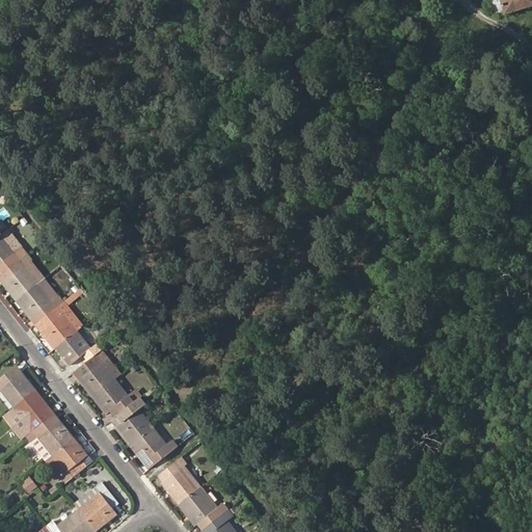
[(531,0),(489,0),(495,17),(505,14),(505,15),(519,10),(531,6),(531,0)]
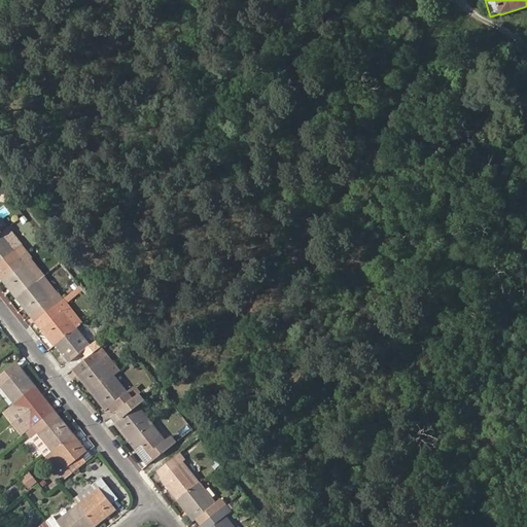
[(22,244),(9,229),(3,233),(16,249),(22,244)]
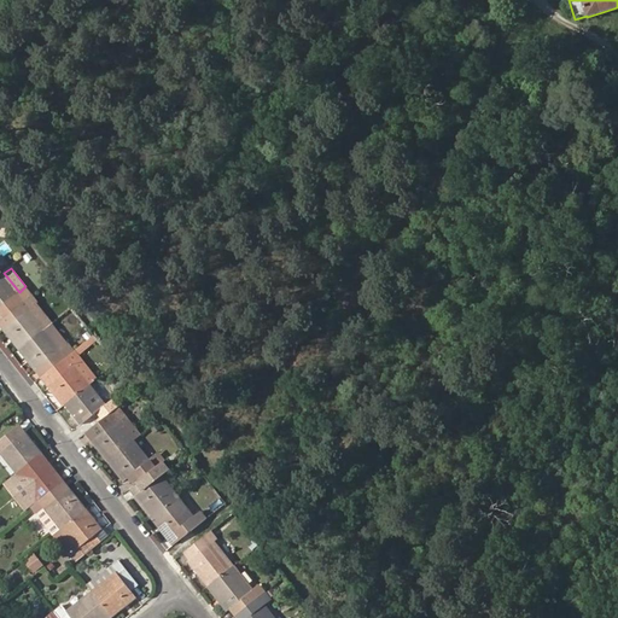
[(0,308),(6,315),(30,296),(33,295),(25,286),(19,292),(4,273),(0,275),(0,308)]
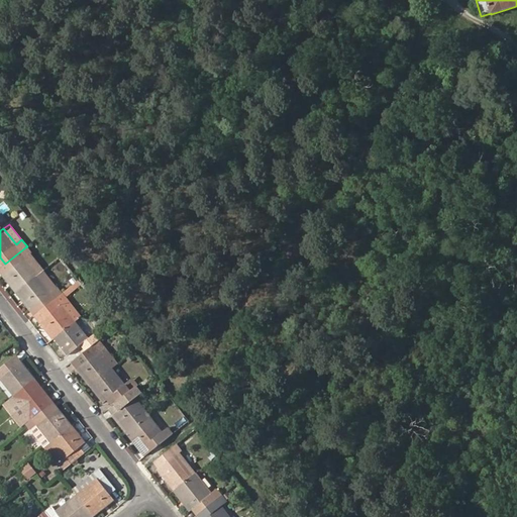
[(9,270),(4,275),(17,291),(39,274),(26,257),(30,254),(31,254),(25,247),(5,264),(9,270)]
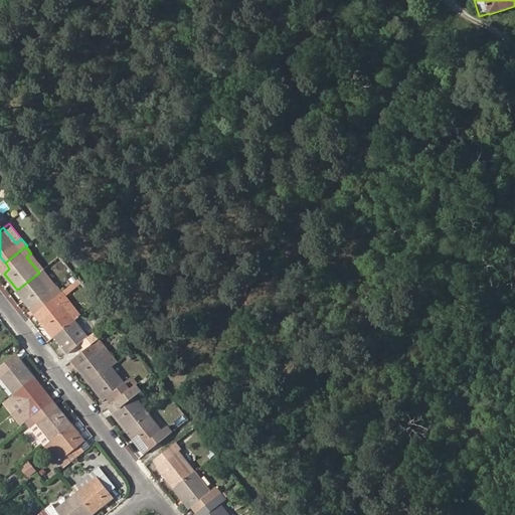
[(39,273),(43,270),(30,253),(26,256),(39,273)]
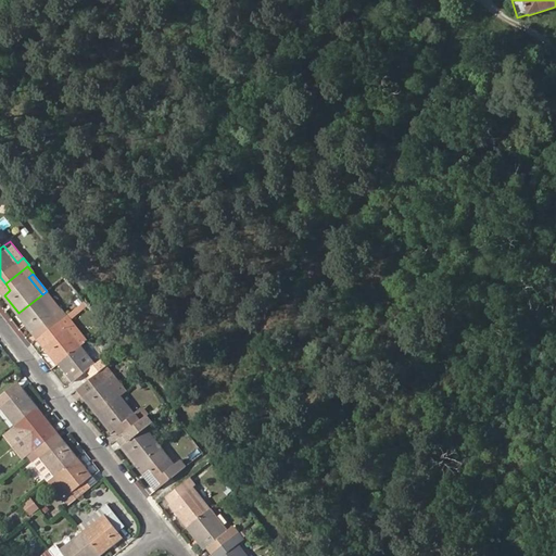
[(5,283),(0,288),(0,290),(4,295),(10,290),(5,283)]
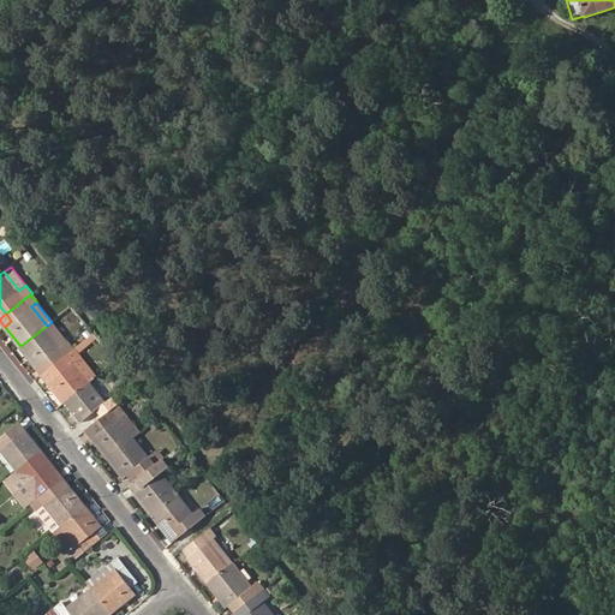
[(47,326),(21,346),(36,368),(43,362),(48,369),(73,348),(52,322),(47,326)]
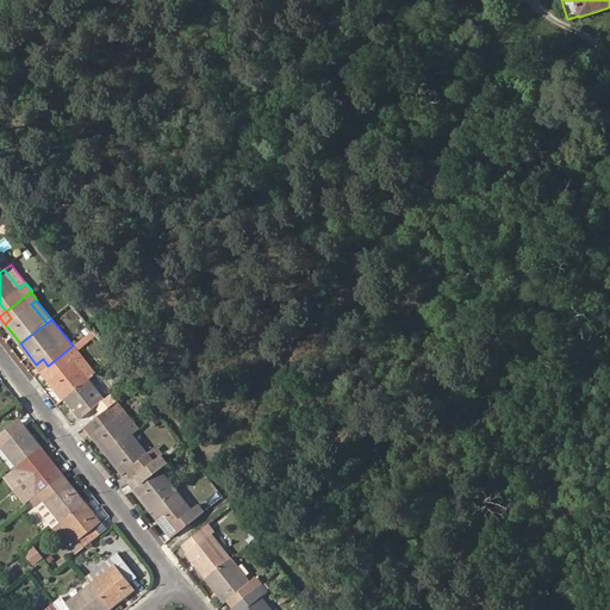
[(97,335),(93,331),(74,346),(78,349),(97,335)]
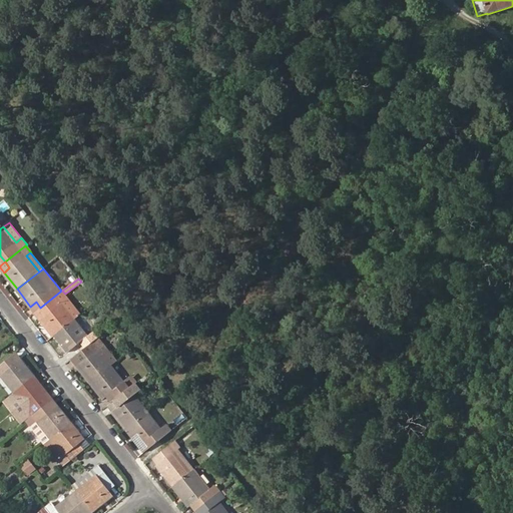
[(45,314),(39,318),(54,336),(76,319),(62,302),(66,298),(61,291),(40,308),(45,314)]
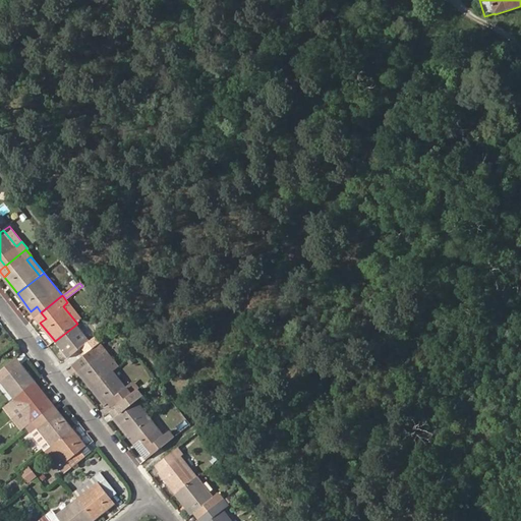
[(82,319),(66,298),(63,295),(62,295),(67,302),(63,306),(77,324),(82,319)]
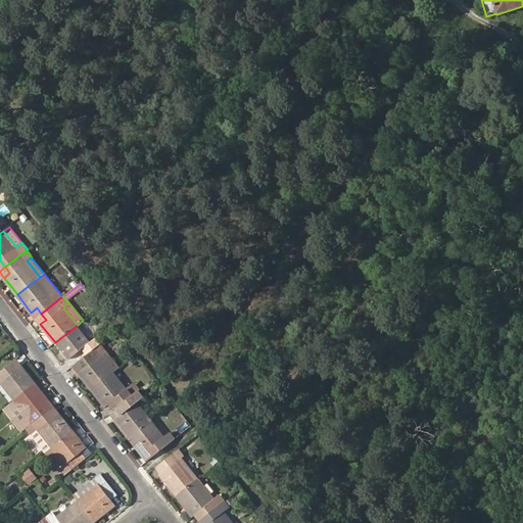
[(92,313),(99,307),(93,301),(87,306),(92,313)]
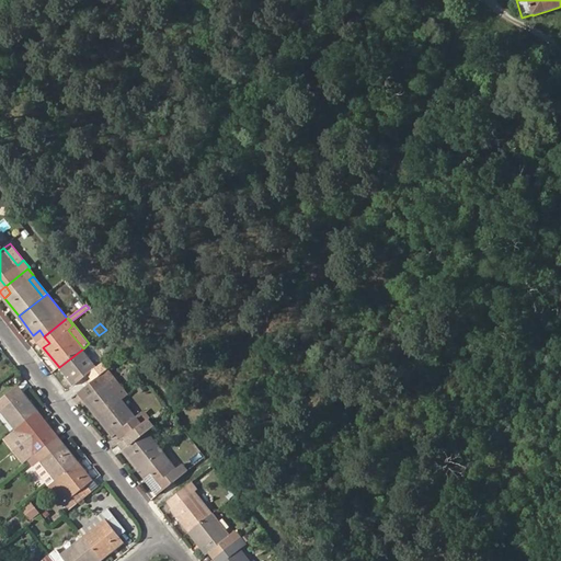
[(39,330),(33,335),(38,341),(44,336),(39,330)]
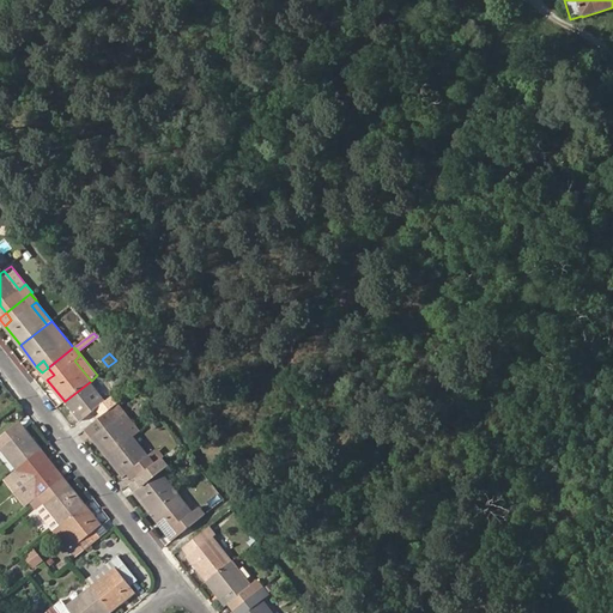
[(48,368),(42,372),(47,380),(54,375),(48,368)]
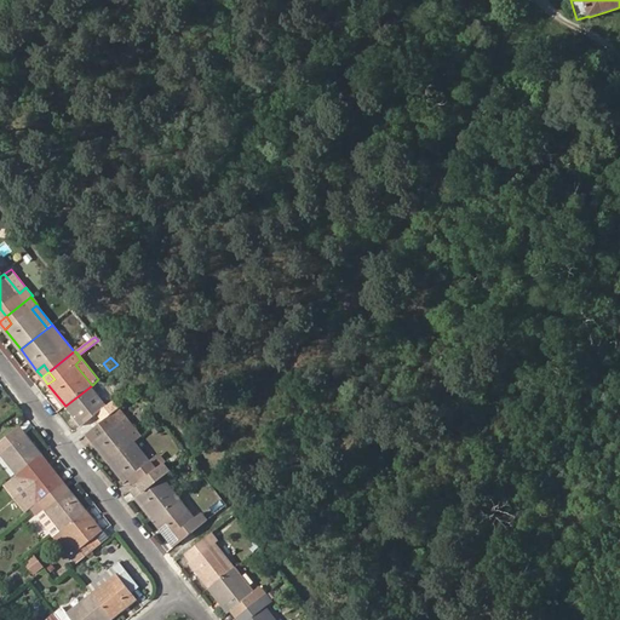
[(80,426),(87,420),(95,428),(119,408),(113,400),(107,405),(92,385),(65,406),(80,426)]
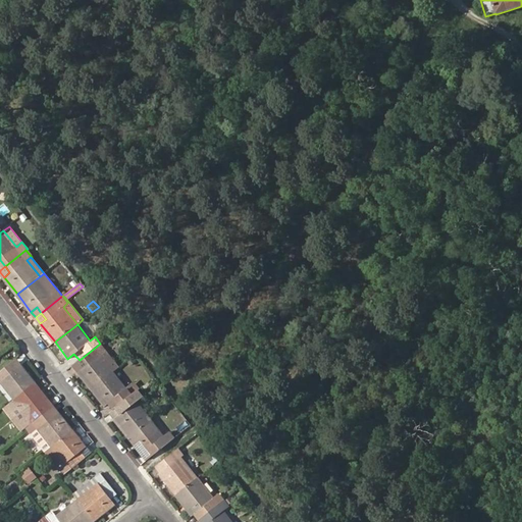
[(79,371),(92,387),(114,370),(101,354),(104,351),(105,350),(100,344),(80,360),(84,366),(79,371)]
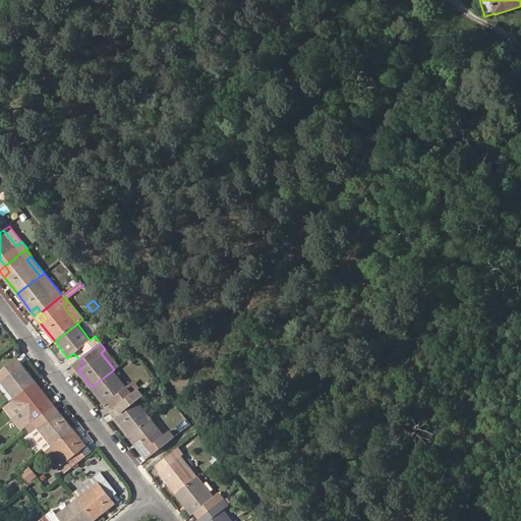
[(114,369),(118,366),(104,350),(101,353),(114,369)]
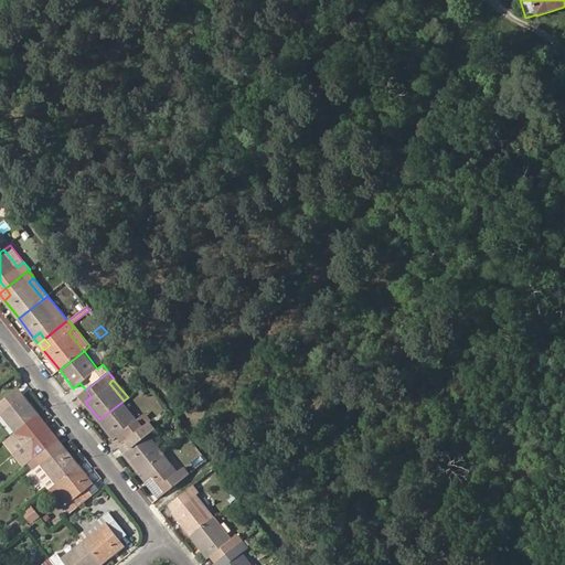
[(86,390),(80,395),(85,402),(91,396),(86,390)]
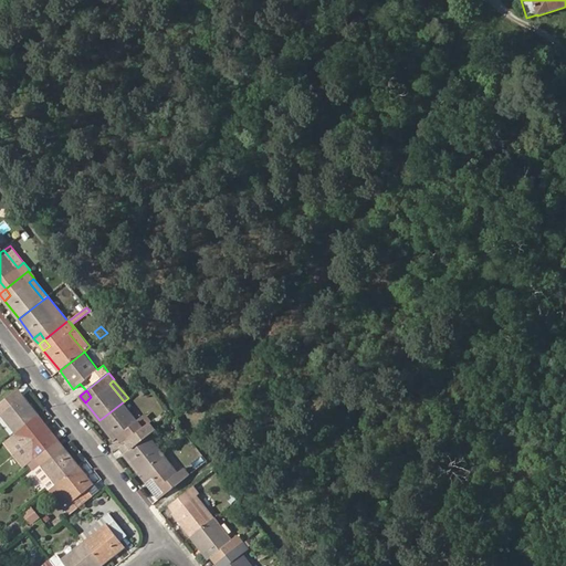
[(0,409),(2,412),(0,413),(14,433),(39,415),(23,395),(17,400),(11,394),(0,402),(0,409)]
